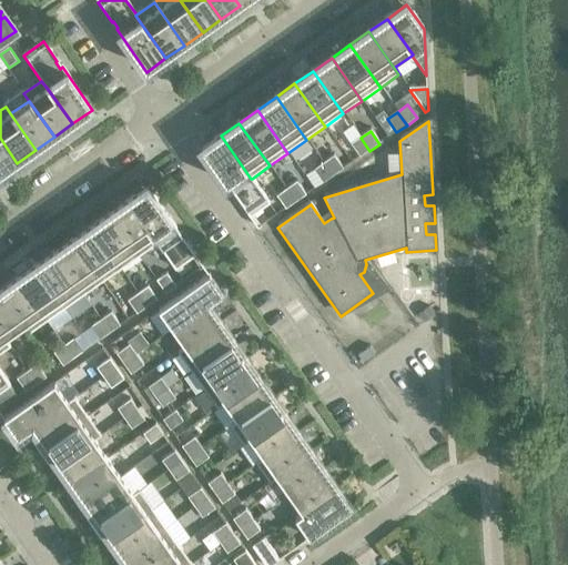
[(251,179),(221,135),(201,150),(231,192),(233,191),(237,198),(236,199),(250,219),(270,204),(252,179),(251,179)]
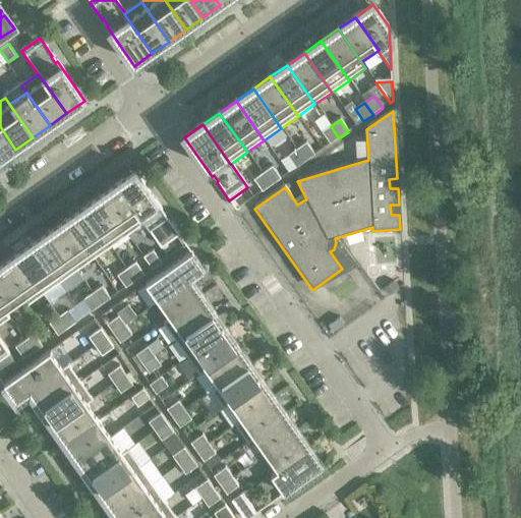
[(0,160),(15,150),(0,126),(0,160)]
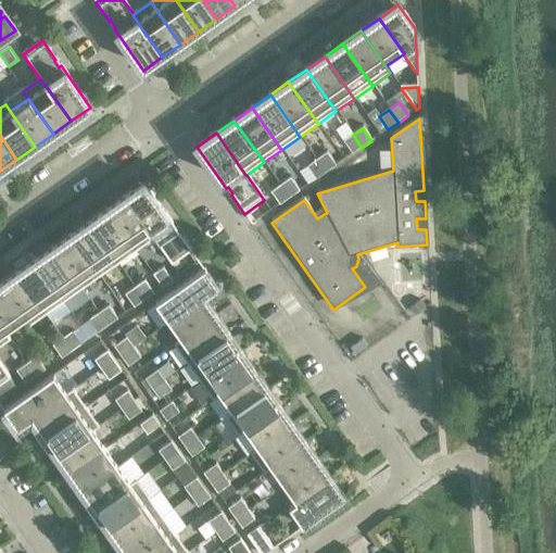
[(362,148),(353,135),(343,142),(352,155),(362,148)]
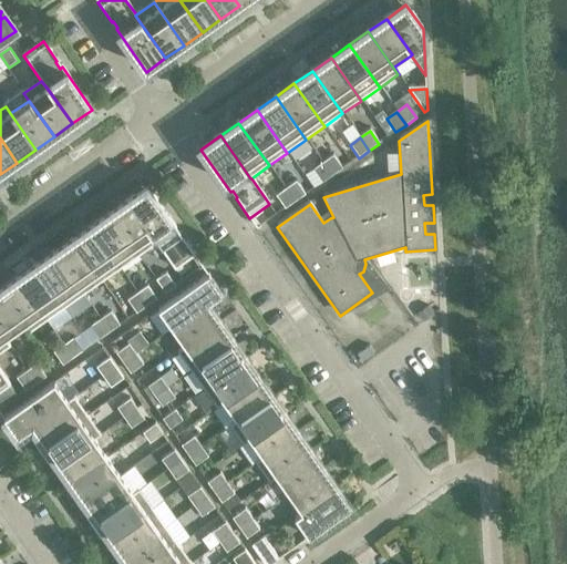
[(333,156),(323,164),(332,177),(342,170),(333,156)]
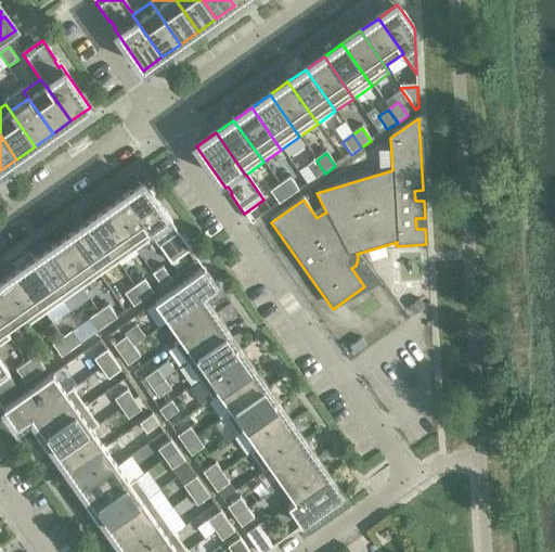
[(325,174),(317,161),(306,167),(315,180),(325,174)]
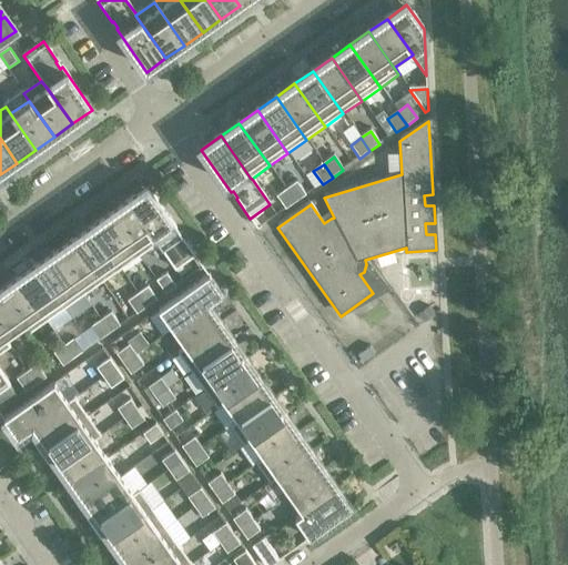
[(296,183),(286,190),(296,203),(306,197),(296,183)]
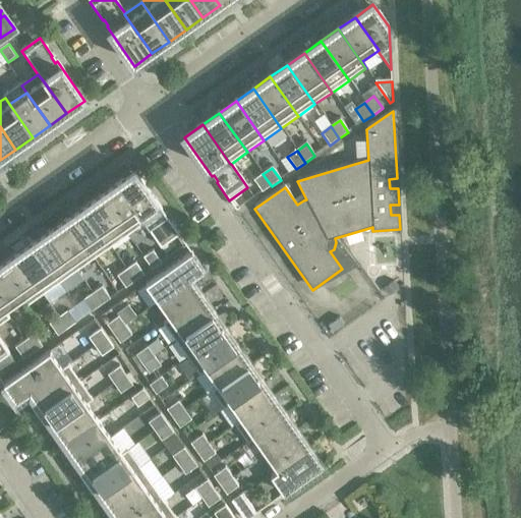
[(162,212),(134,172),(117,184),(140,218),(139,219),(143,225),(161,248),(179,236),(167,218),(165,219),(161,213),(162,212)]
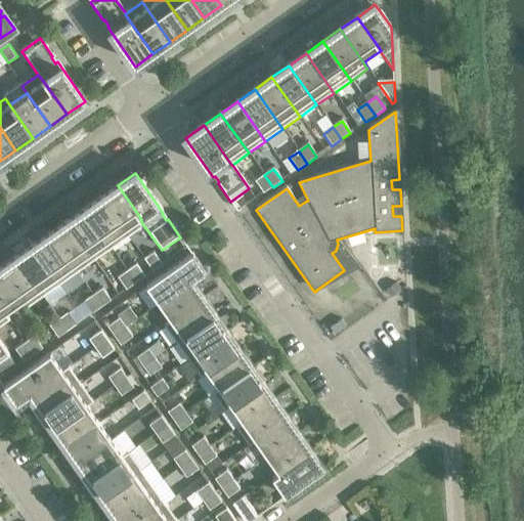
[(273,187),(264,175),(255,182),(263,194),(273,187)]
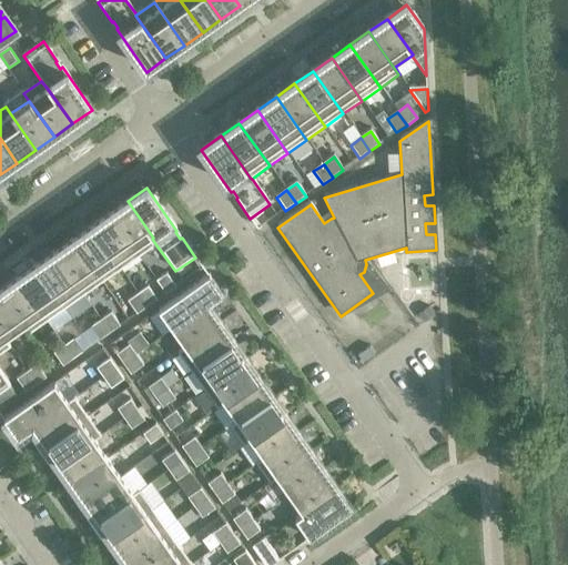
[(153,238),(128,201),(109,214),(139,258),(156,245),(152,239),(153,238)]
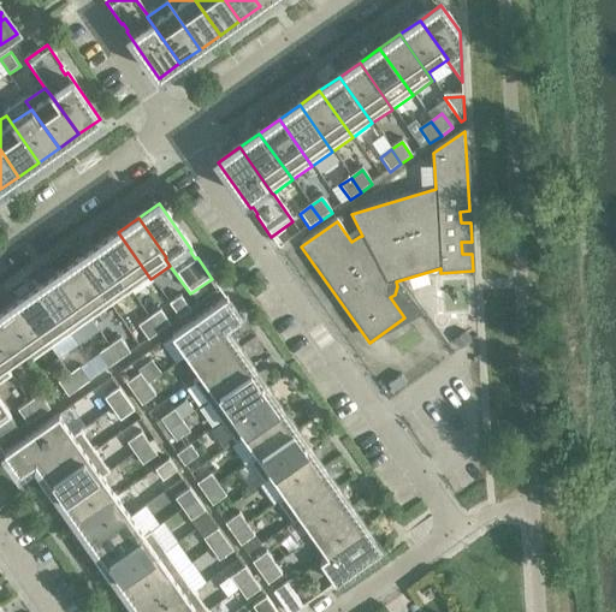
[(150,279),(118,232),(98,247),(131,293),(150,279)]
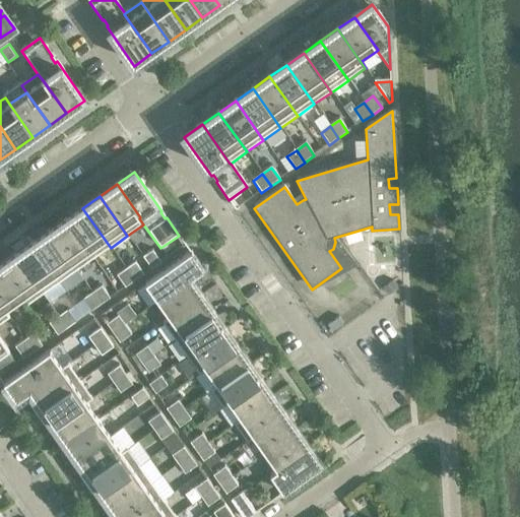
[(111,248),(82,208),(66,220),(93,260),(111,248)]
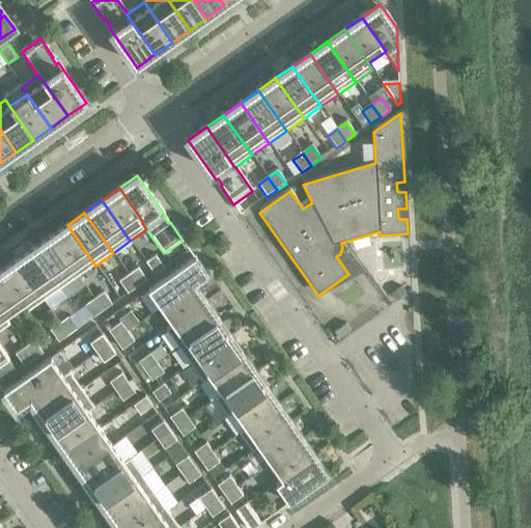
[(95,266),(67,225),(50,237),(78,277),(95,266)]
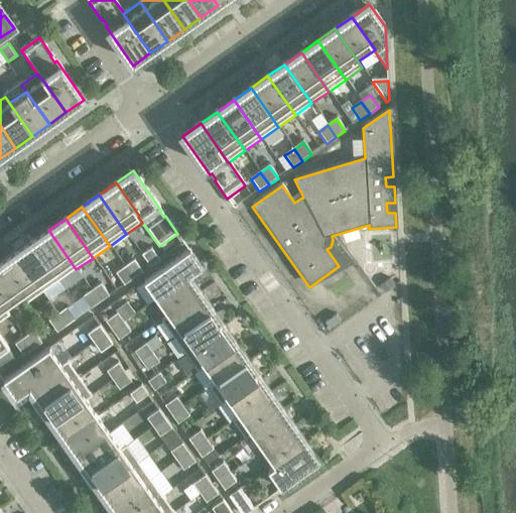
[(76,269),(48,230),(31,242),(59,281),(76,269)]
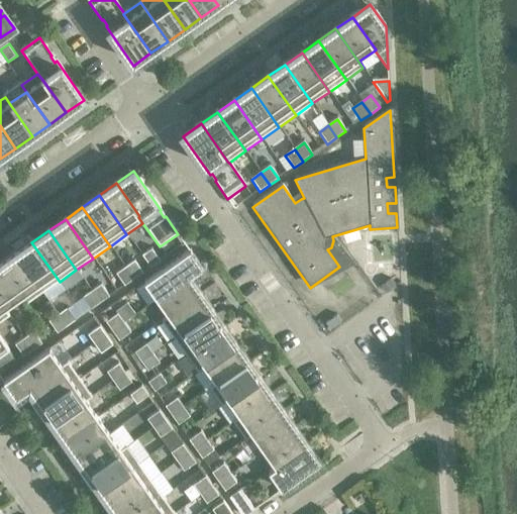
[(60,282),(31,242),(15,254),(42,294),(60,282)]
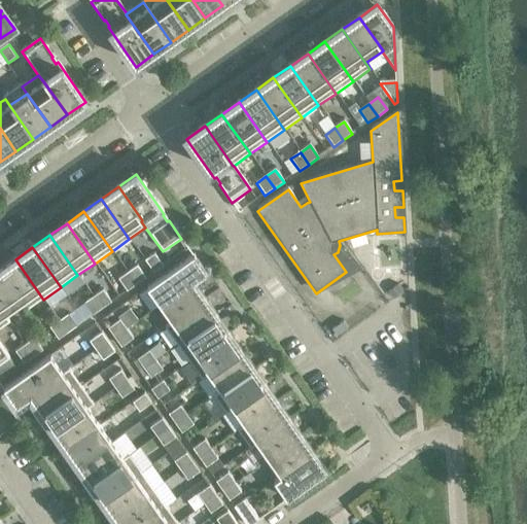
[(145,262),(153,274),(163,267),(154,254),(145,262)]
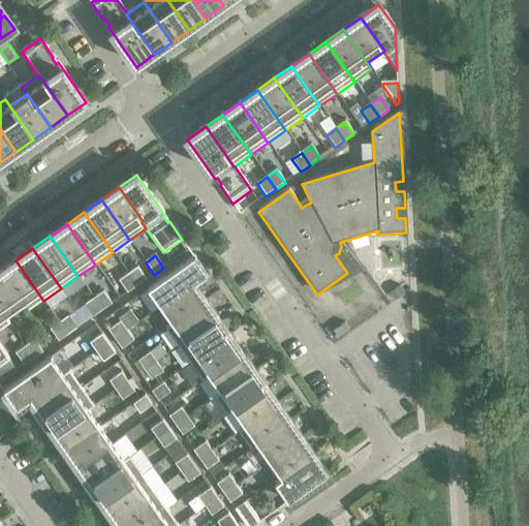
[(196,259),(194,257),(148,290),(160,308),(194,285),(208,276),(200,266),(198,267),(194,260),(196,259)]
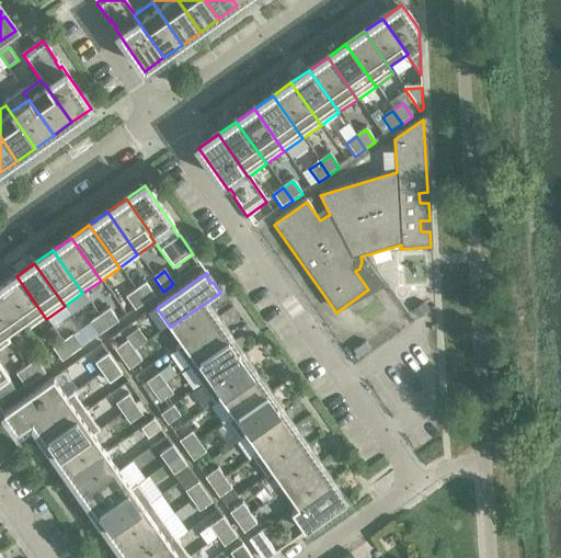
[(46,319),(16,276),(0,287),(0,292),(27,332),(46,319)]
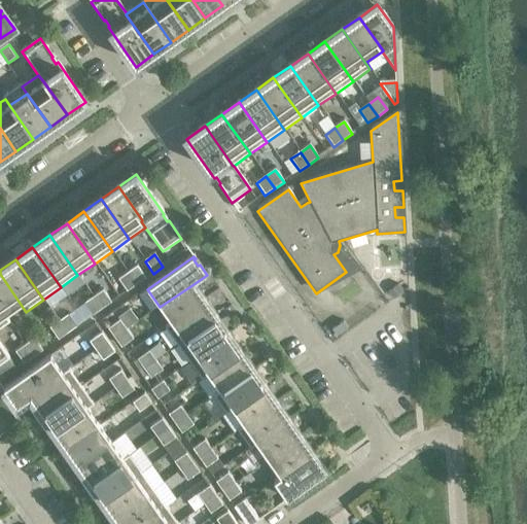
[(137,267),(128,274),(136,285),(146,279),(137,267)]
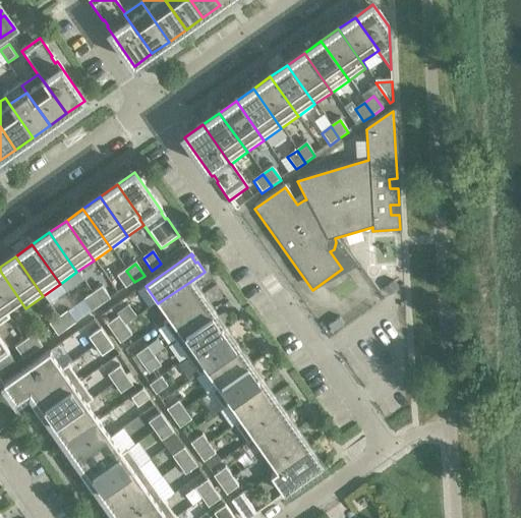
[(25,308),(0,271),(0,307),(9,320),(5,313),(20,302),(25,308)]
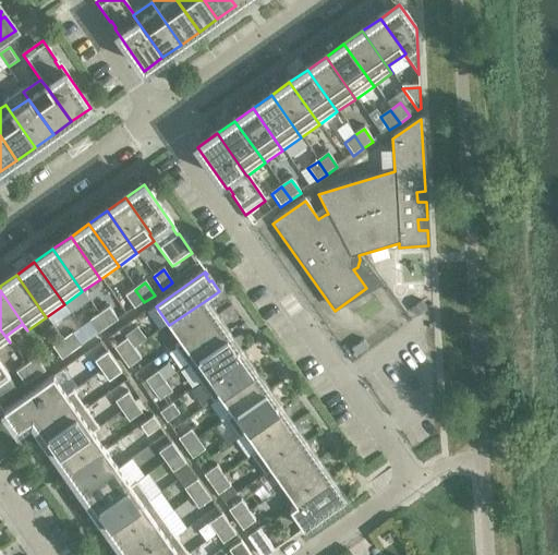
[(144,302),(135,290),(125,297),(134,310),(144,302)]
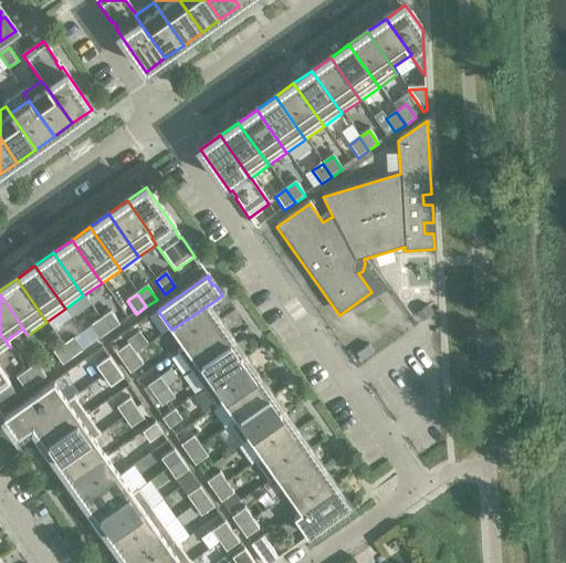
[(208,305),(171,330),(184,347),(177,353),(177,354),(220,323),(208,305)]
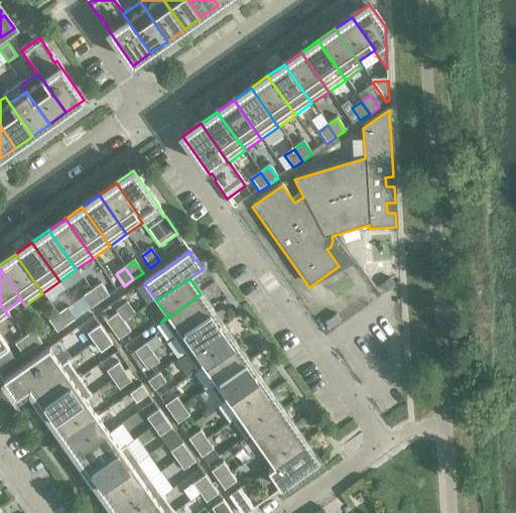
[(391,280),(381,287),(386,295),(396,287),(391,280)]
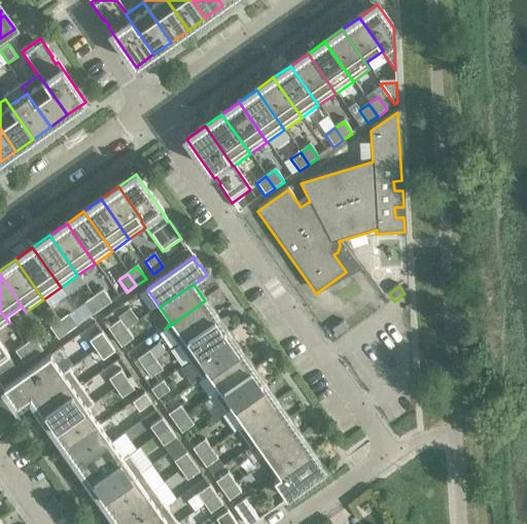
[(103,291),(94,298),(102,310),(111,303),(103,291)]
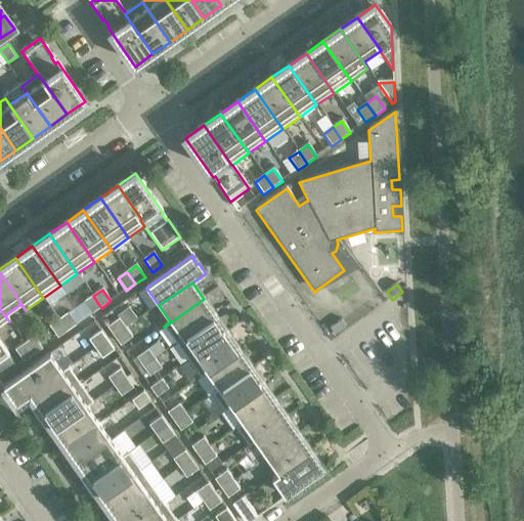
[(101,308),(93,296),(84,303),(92,314),(101,308)]
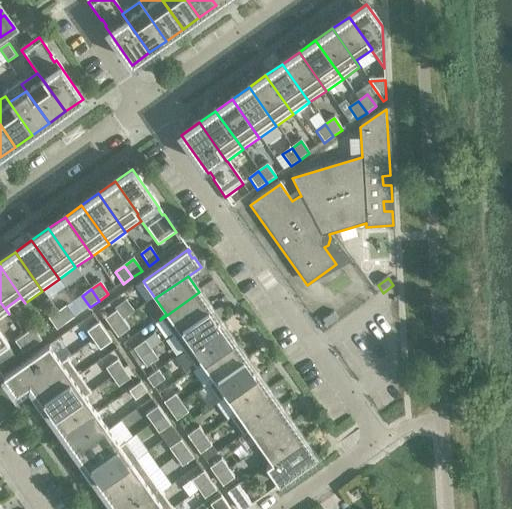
[(211,309),(199,292),(160,320),(172,336),(211,309)]
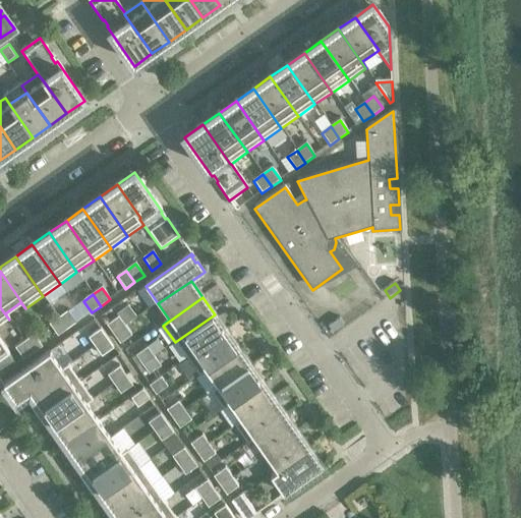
[(0,326),(9,320),(0,307),(0,326)]
